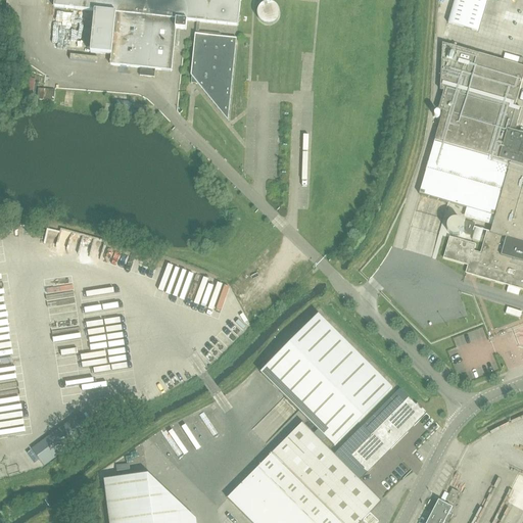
[(54,0),(53,6),(94,11),(90,52),(111,54),(110,64),(140,67),(140,76),(154,77),(155,68),(172,70),(176,28),(186,30),(187,20),(197,21),(199,21),(238,26),(239,14),(240,3),(240,0),(265,0),(272,1),(272,0),(54,0)]
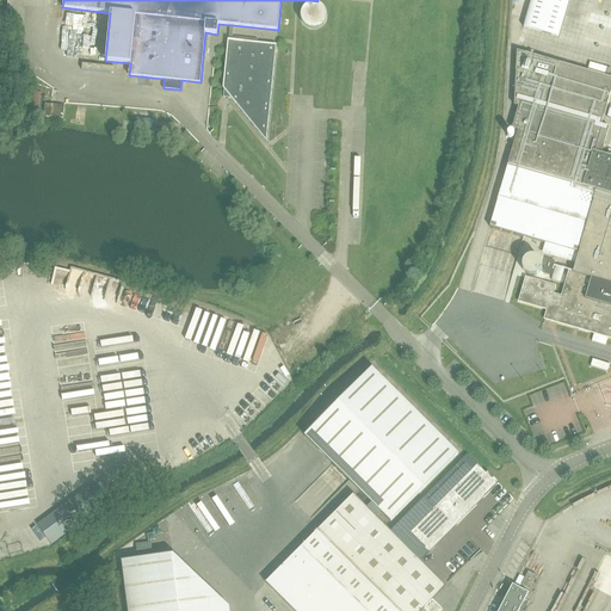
[(568,0),(530,0),(523,28),(559,38),(568,0)]
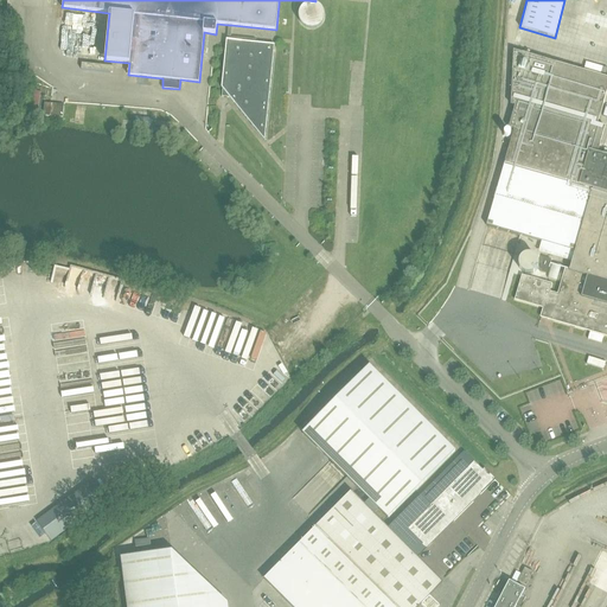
[(274,43),(225,37),(221,97),(229,97),(264,139),(274,43)]
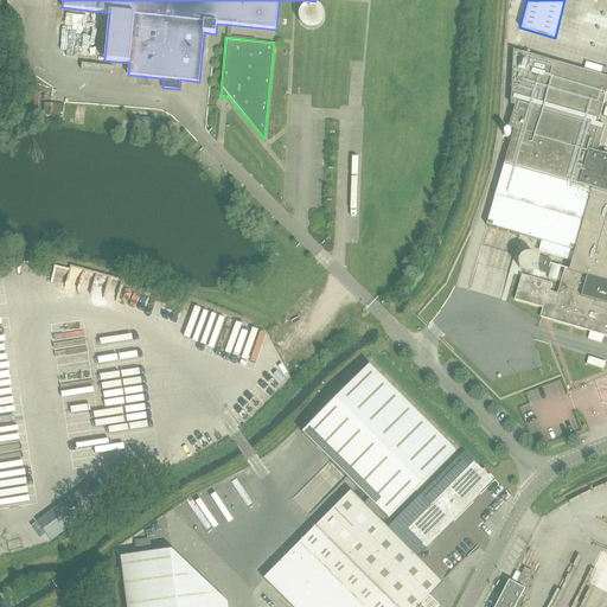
[(590,50),(594,40),(582,37),(580,46),(590,50)]
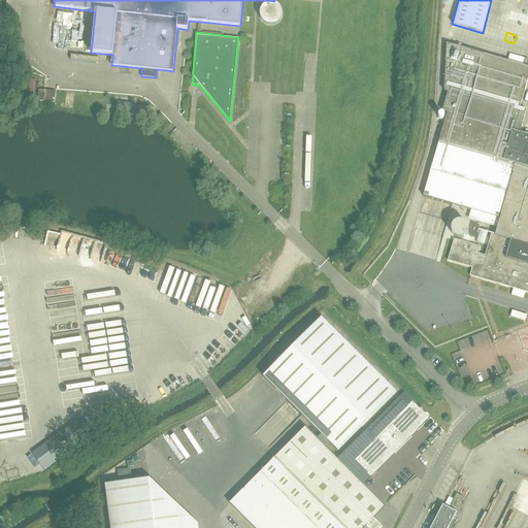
[(424,194),(424,196),(471,209),(469,219),(495,226),(495,225),(498,225),(495,235),(492,234),(486,255),(486,256),(477,254),(480,248),(453,240),(448,261),(471,268),(469,275),(513,288),(525,291),(527,292),(527,135),(526,135),(520,133),(523,123),(527,110),(520,108),(525,90),(527,78),(527,66),(461,47),(447,43),(446,61),(443,90),(448,91),(442,110),(447,112),(438,142),(424,194)]
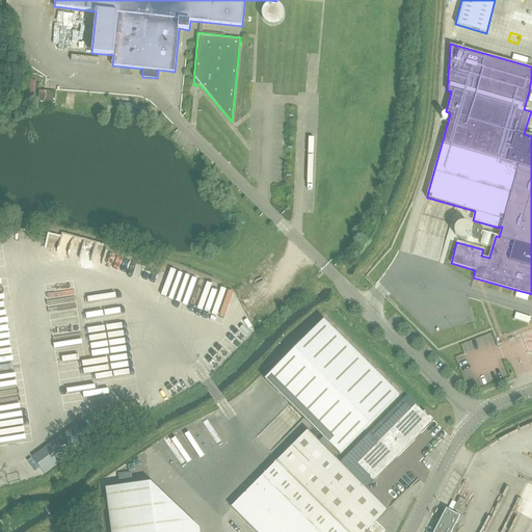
[(38,90),(37,101),(55,102),(56,91),(45,90),(38,90)]
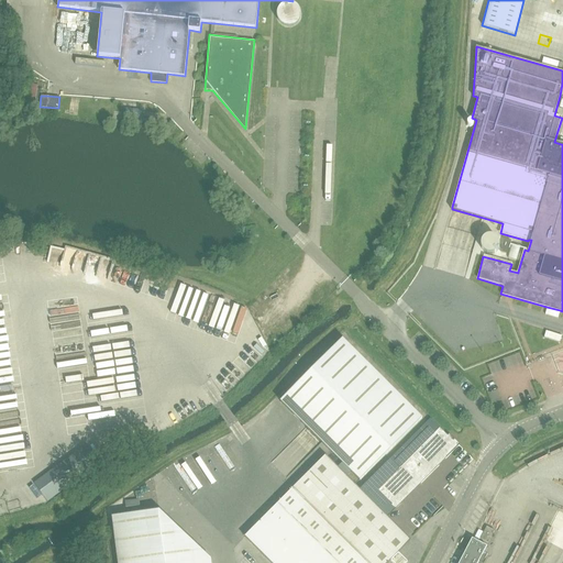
[(507,254),(510,241),(504,239),(500,252),(507,254)]
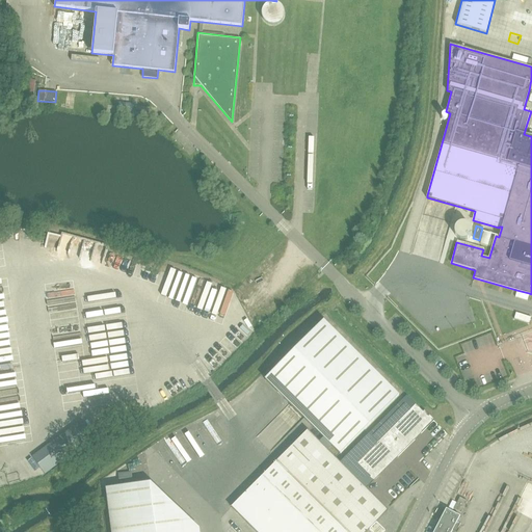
[(480,243),(487,246),(490,235),(483,233),(480,243)]
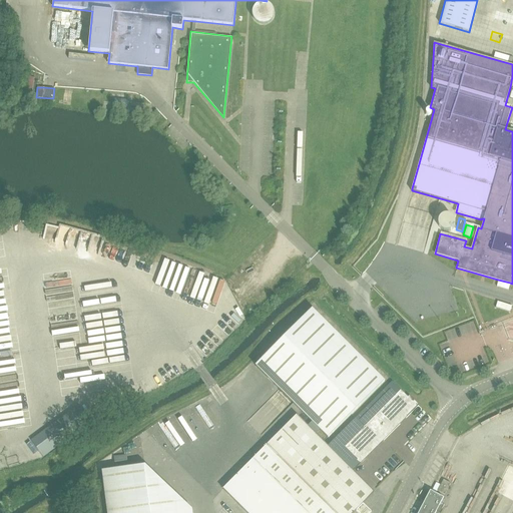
[(498,280),(497,287),(508,290),(510,283),(498,280)]
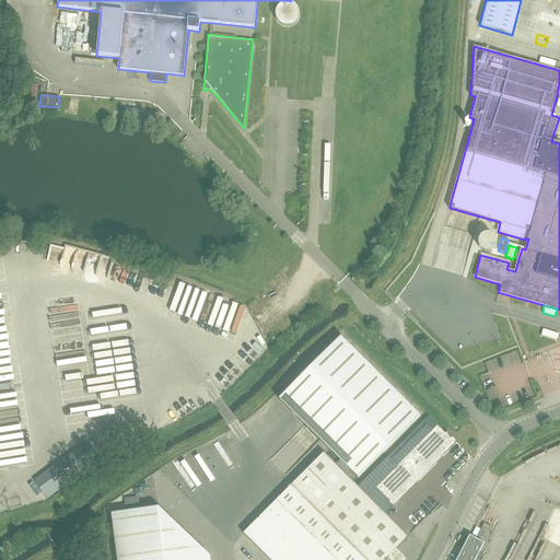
[(340,335),(278,397),(358,477),(419,413),(340,335)]
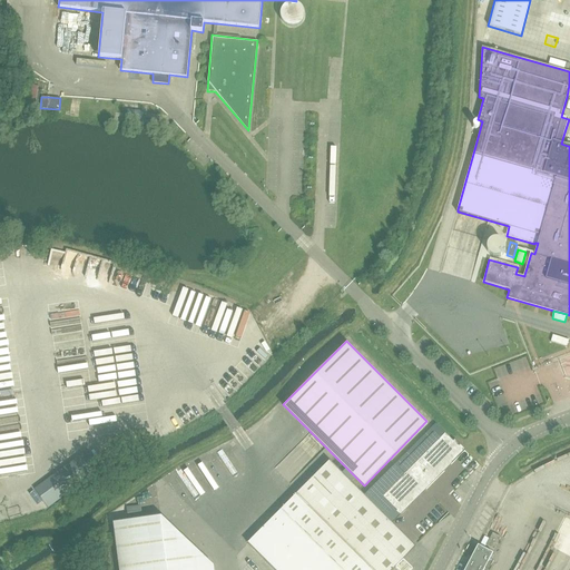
[(435,424),(363,495),(390,521),(462,451),(435,424)]
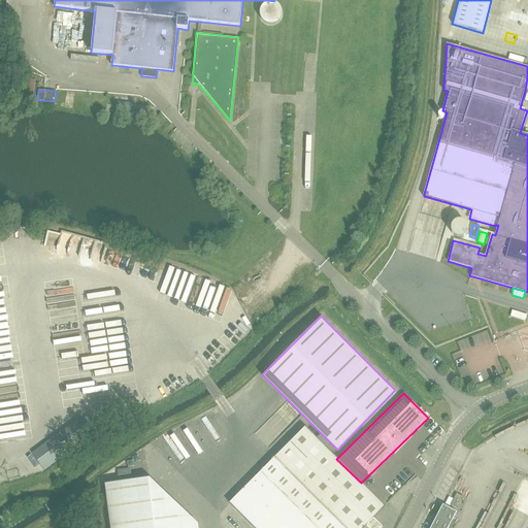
[(242,414),(249,405),(239,398),(233,406),(242,414)]
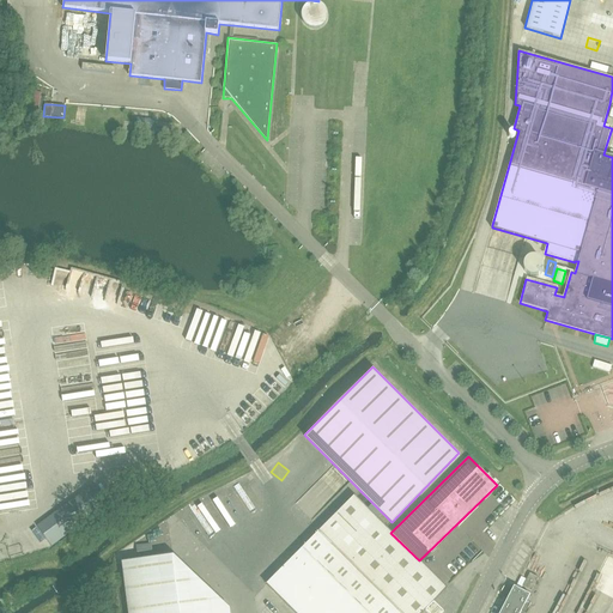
[(354,496),(266,584),(295,612),(422,612),(447,588),(419,560),(390,533),(354,496)]
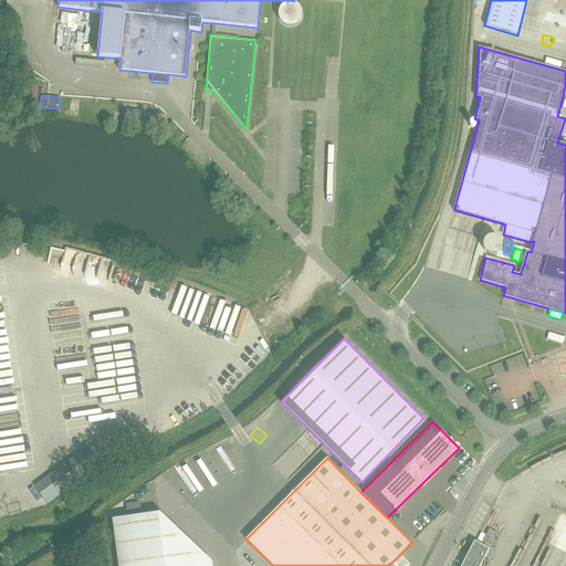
[(118,565),(211,565),(211,562),(159,513),(112,520),(118,565)]
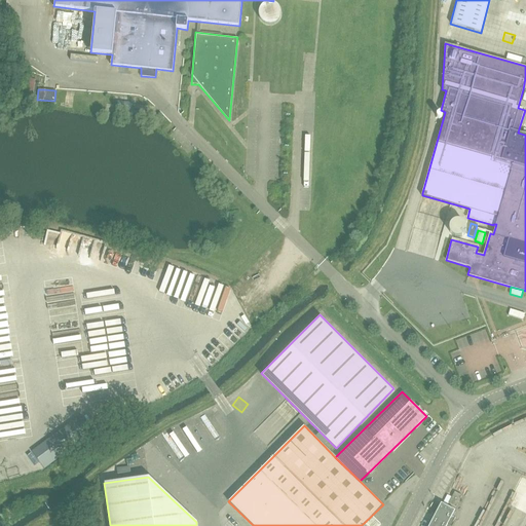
[(461,495),(454,491),(448,502),(455,506),(461,495)]
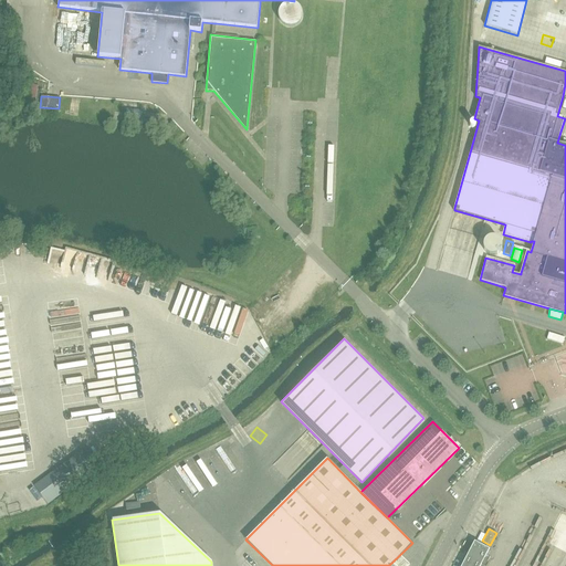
[(474,543),(461,565),(479,565),(480,565),(481,565),(486,565),(491,558),(484,555),(488,549),(474,543)]
